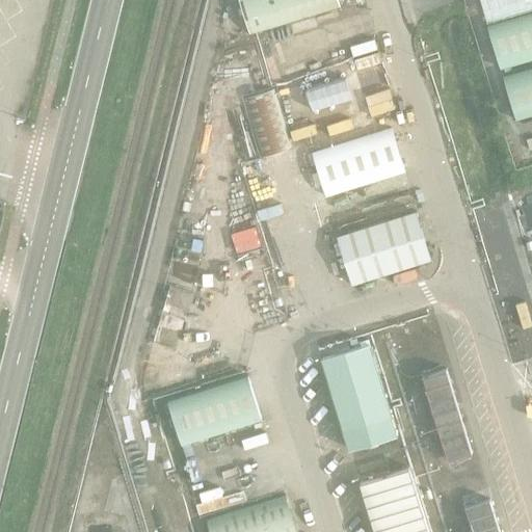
[(239,0),(250,35),(339,7),(337,0),(239,0)]
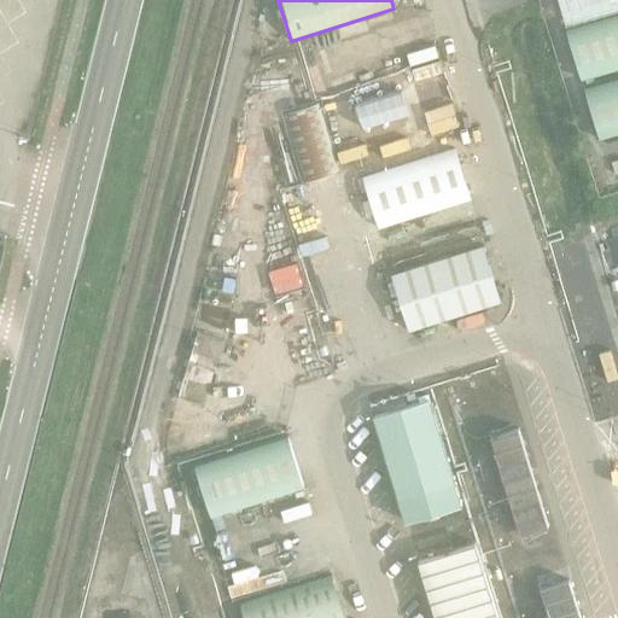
[(617,12),(565,28),(581,81),(617,69),(617,12)]
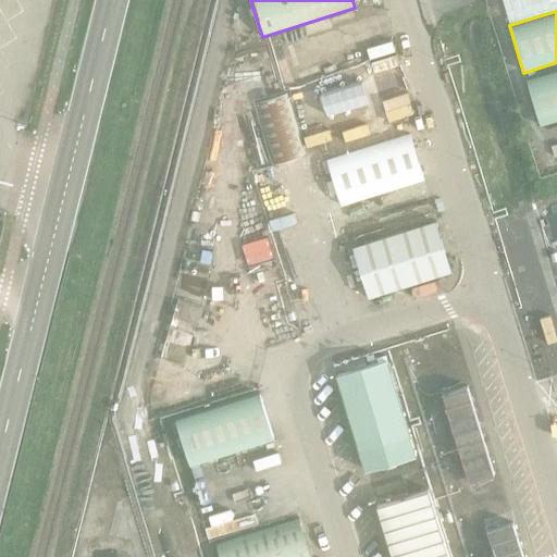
[(556,70),(525,79),(540,126),(556,121),(556,70)]
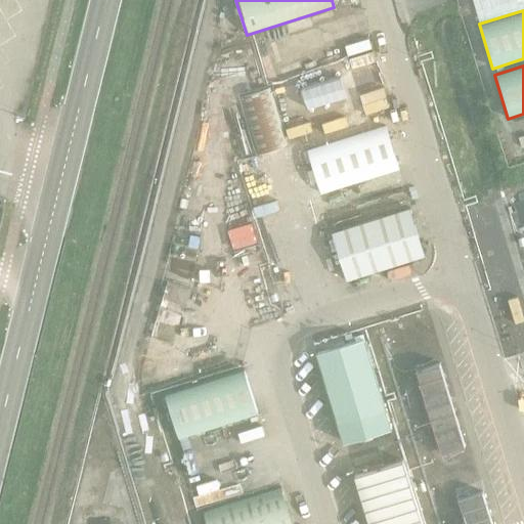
[(239,97),(258,155),(288,145),(269,88),(239,97)]
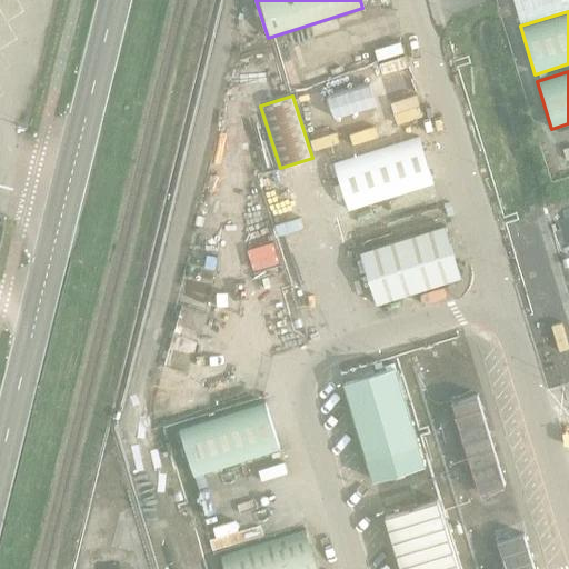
[(419,137),(335,163),(350,210),(433,183),(419,137)]
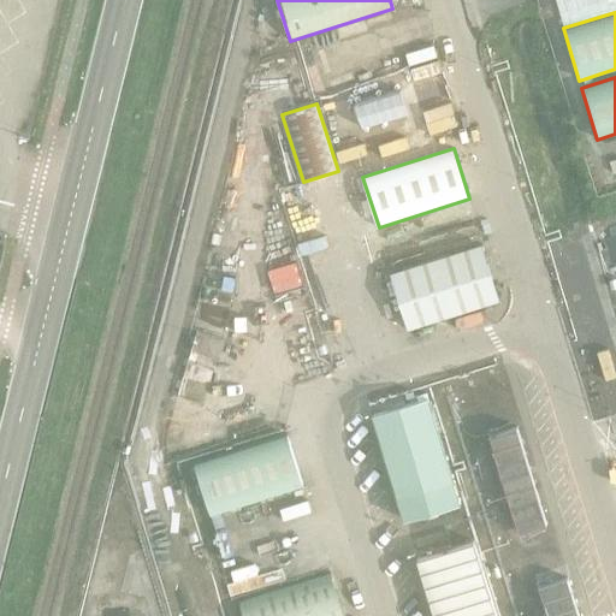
[(408,330),(499,301),(481,244),(390,272),(408,330)]
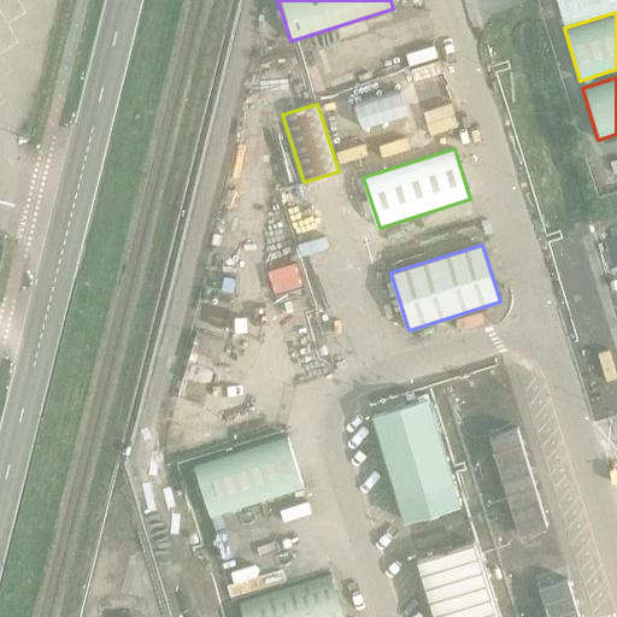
[(271,270),(277,291),(303,282),(297,263),(271,270)]
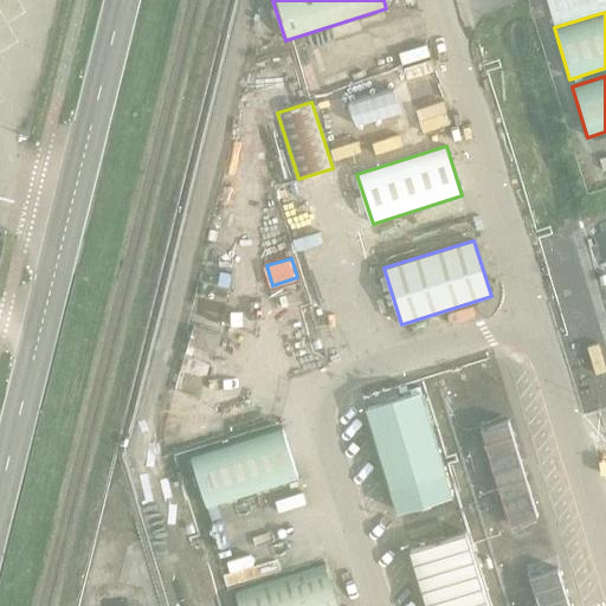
[(461,375),(472,416),(500,408),(487,367),(461,375)]
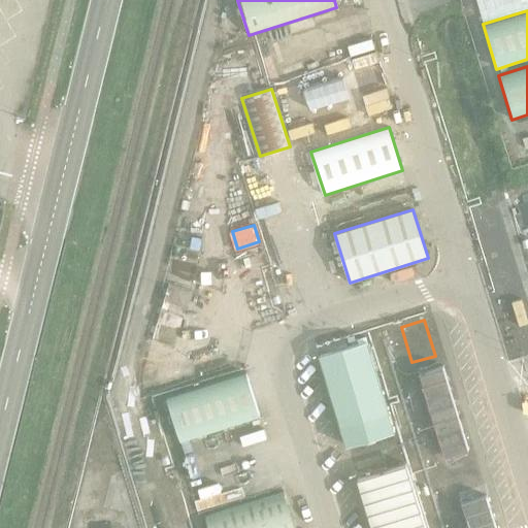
[(368,340),(319,355),(345,443),(394,429),(368,340)]
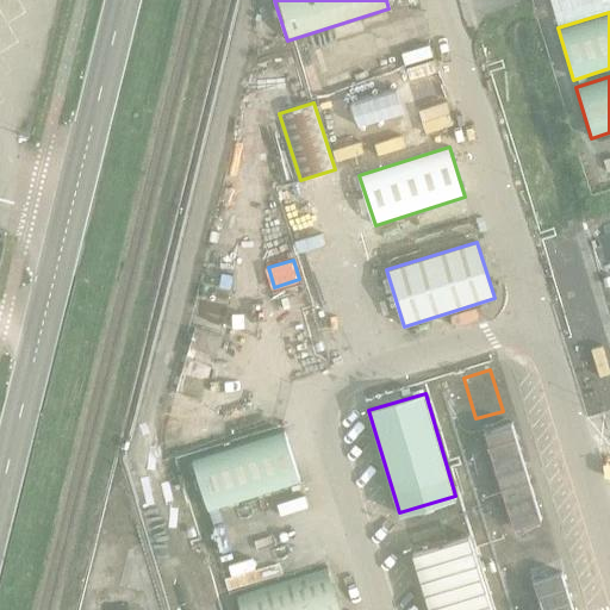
[(285,433),(192,461),(207,511),(300,481),(285,433)]
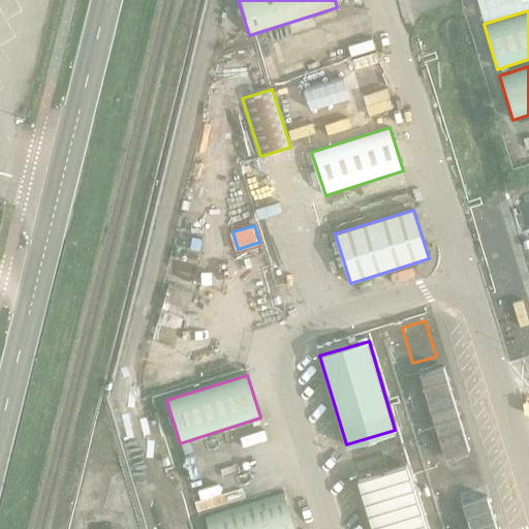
[(418,383),(440,455),(465,447),(443,375),(418,383)]
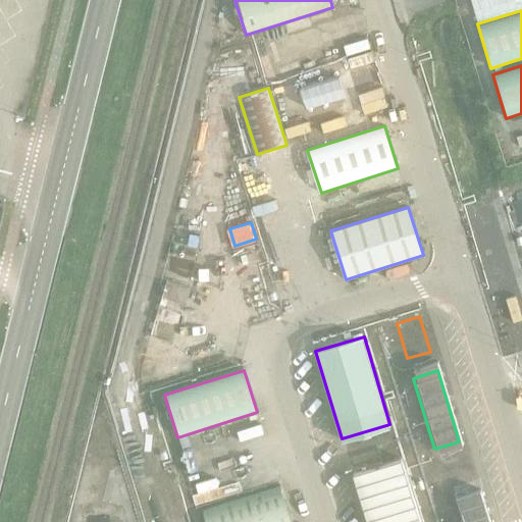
[(421,521),(403,459),(354,474),(368,521),(421,521)]
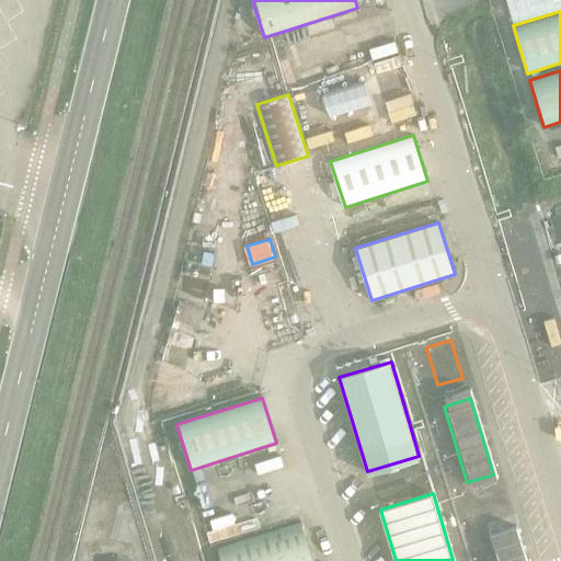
[(220,560),(312,560),(300,523),(217,549),(220,560)]
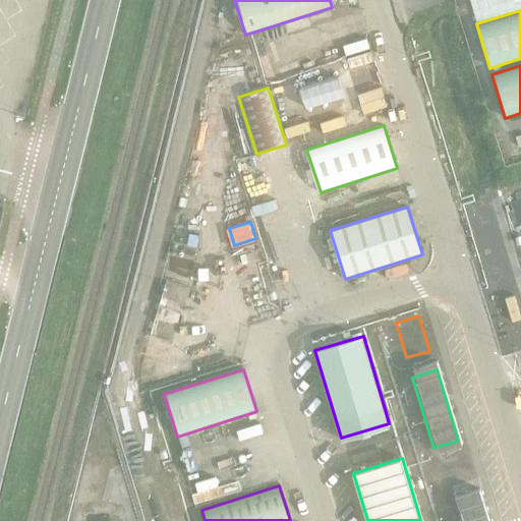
[(496,520),(487,485),(458,493),(464,520),(496,520)]
